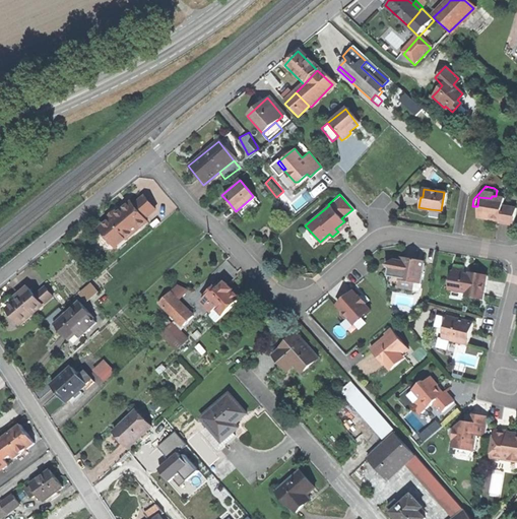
[(117,211),(100,225),(103,230),(103,234),(105,237),(111,238),(113,241),(121,235),(124,238),(146,220),(143,217),(153,209),(143,196),(132,204),(130,201),(117,211)]
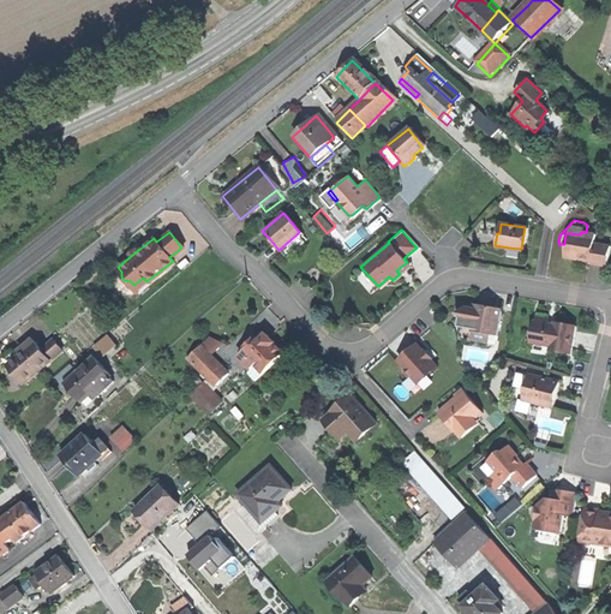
[(564,244),(563,256),(579,258),(579,257),(582,257),(588,258),(587,263),(604,266),(607,245),(592,243),(593,233),(586,232),(581,232),(580,234),(565,233),(564,244)]
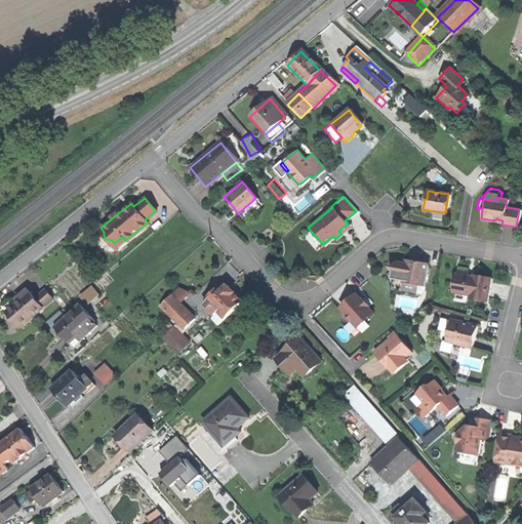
[(258,205),(253,200),(238,213),(243,218),(258,205)]
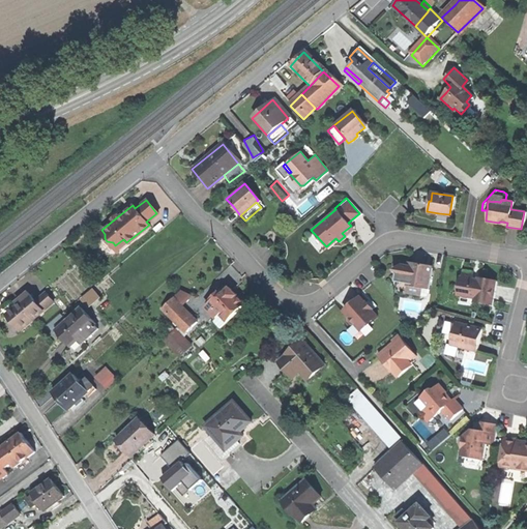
[(118,250),(126,242),(123,239),(115,245),(118,250)]
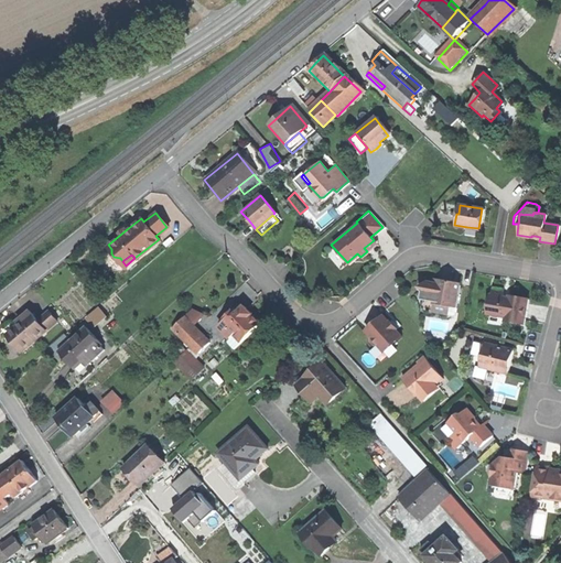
[(446,280),(433,278),(432,282),(431,290),(431,291),(433,291),(432,301),(432,302),(448,305),(454,306),(457,282),(446,280)]
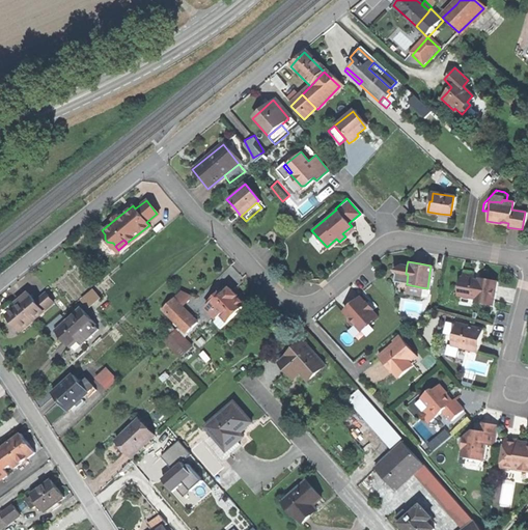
[(406,273),(407,266),(399,263),(392,269),(399,280),(400,272),(406,273)]
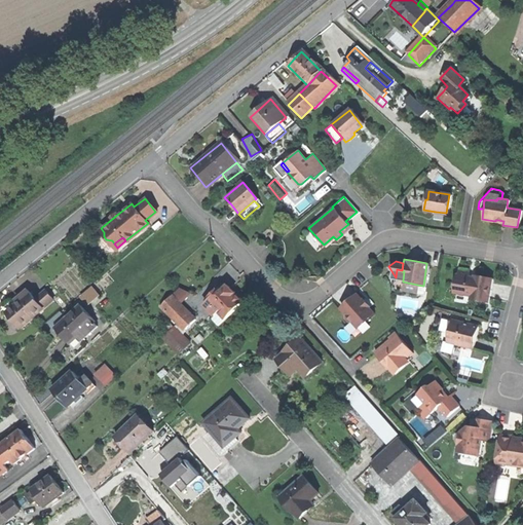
[(396,277),(395,279),(403,280),(404,271),(402,271),(402,270),(397,269),(396,277)]
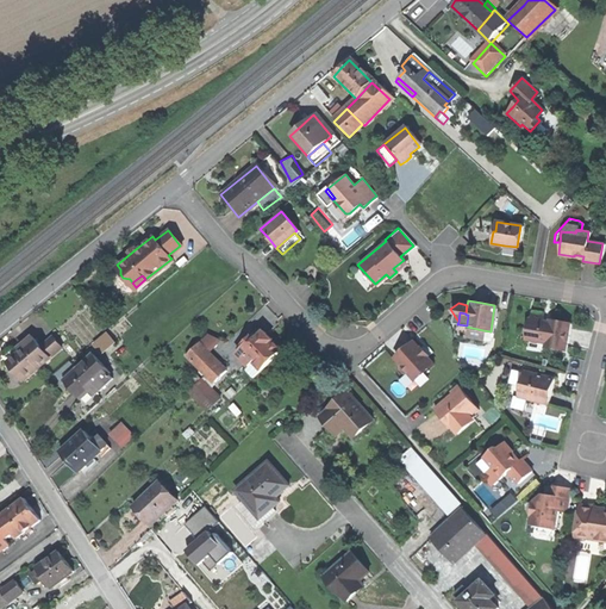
[(526,318),(523,339),(543,342),(550,343),(549,348),(563,350),(568,322),(560,321),(548,318),(547,324),(541,323),(541,315),(529,312),(528,318),(526,318)]
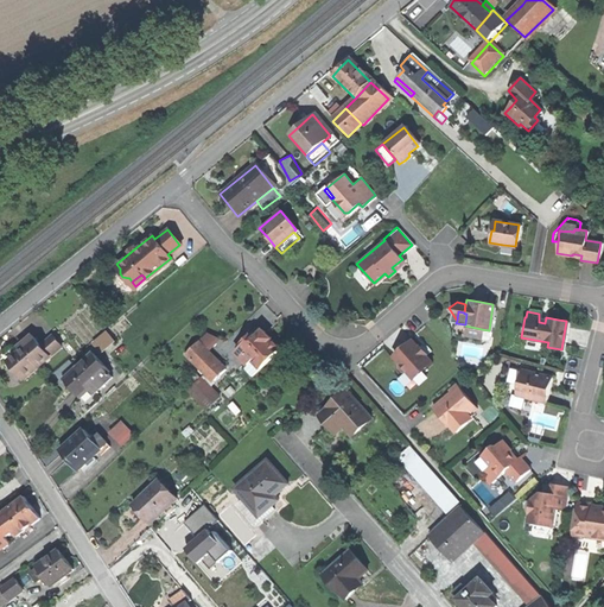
[(465,326),(465,324),(456,323),(455,333),(481,337),(482,329),(465,326)]
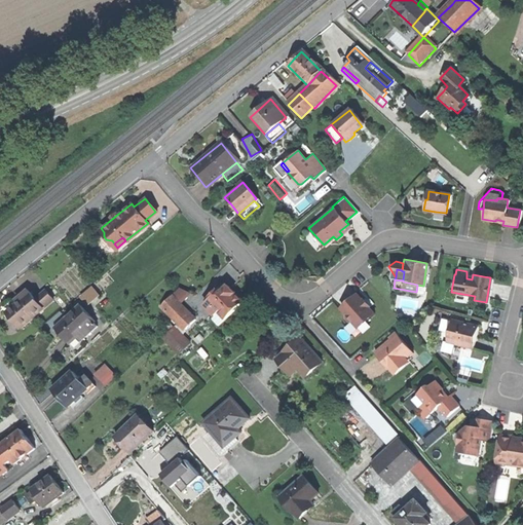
[(88,304),(102,293),(94,283),(80,294),(88,304)]
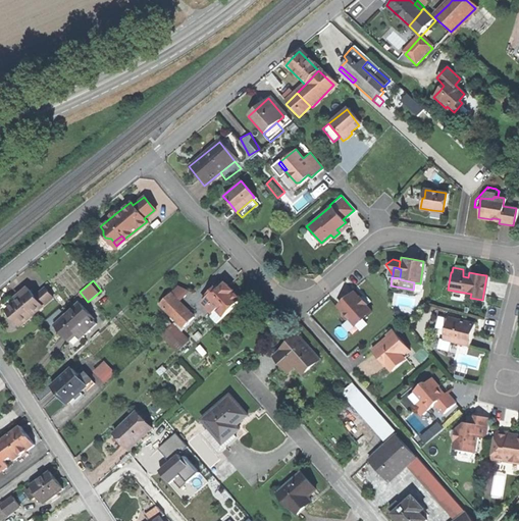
[(207,299),(203,302),(211,311),(215,308),(222,315),(240,298),(231,290),(223,281),(219,285),(217,282),(204,296),(207,299)]
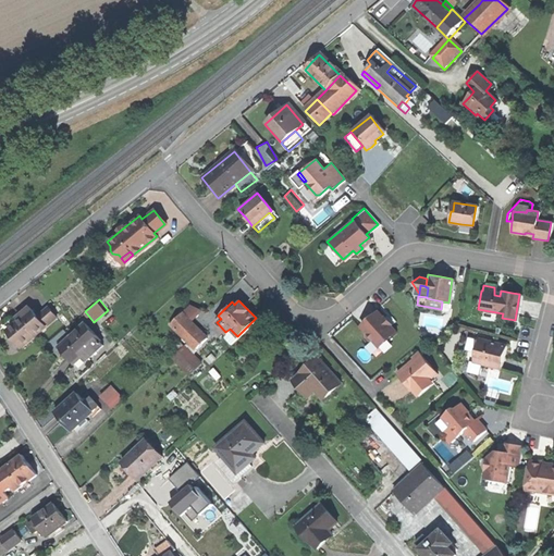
[(5,329),(19,345),(54,317),(45,306),(35,314),(27,305),(22,309),(17,312),(21,316),(5,329)]
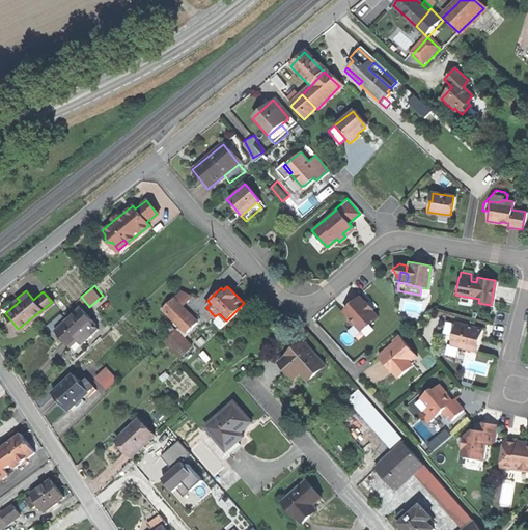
[(341,310),(359,330),(376,316),(358,296),(350,303),(341,310)]
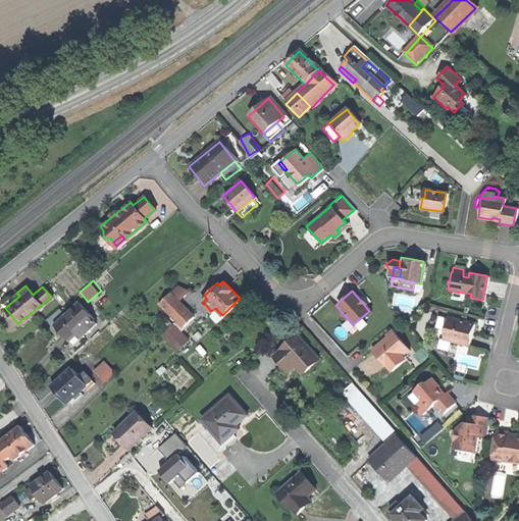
[(168,292),(158,301),(173,317),(184,308),(168,292)]
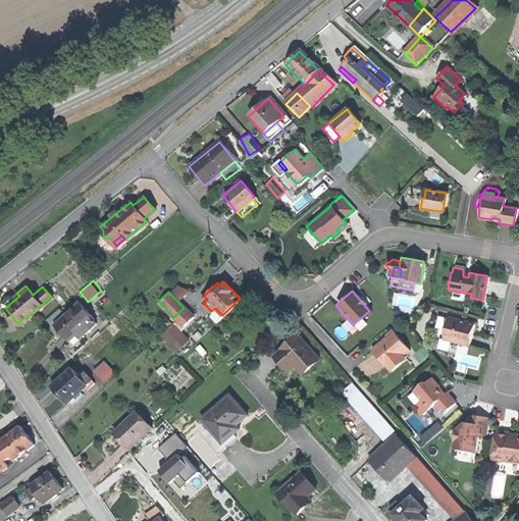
[(1,304),(5,308),(19,296),(16,293),(8,300),(7,299),(1,304)]
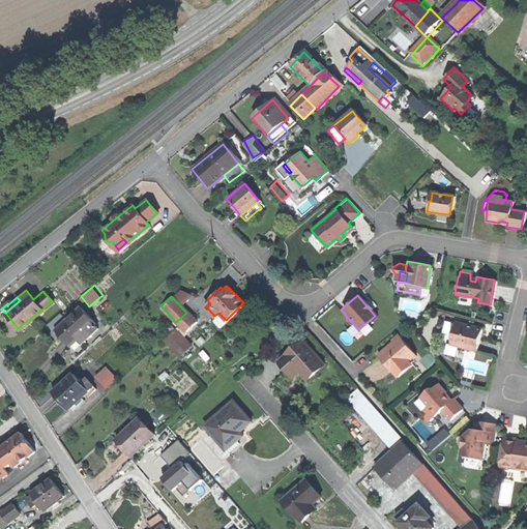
[(61,336),(68,345),(77,339),(93,324),(94,323),(80,306),(54,328),(61,336)]
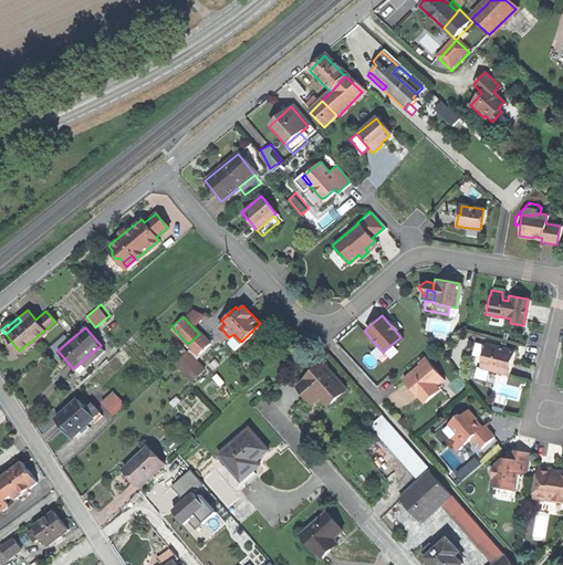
[(208,342),(199,334),(188,344),(197,353),(208,342)]
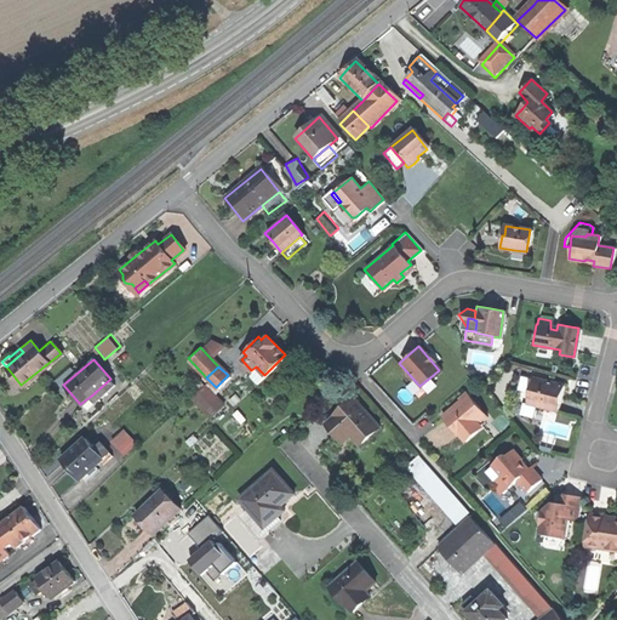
[(256,382),(264,375),(256,367),(251,370),(247,374),(256,382)]
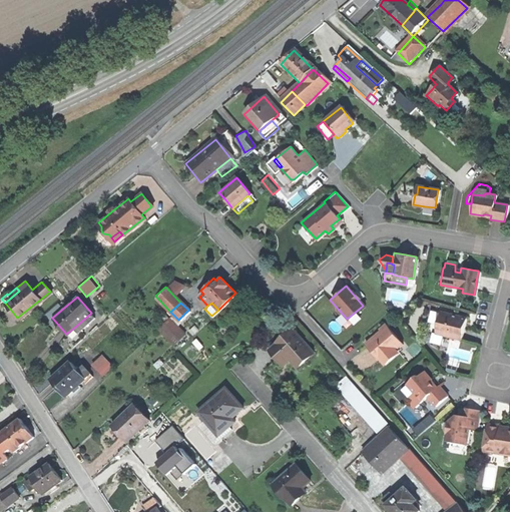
[(427,331),(434,333),(440,312),(432,310),(427,331)]
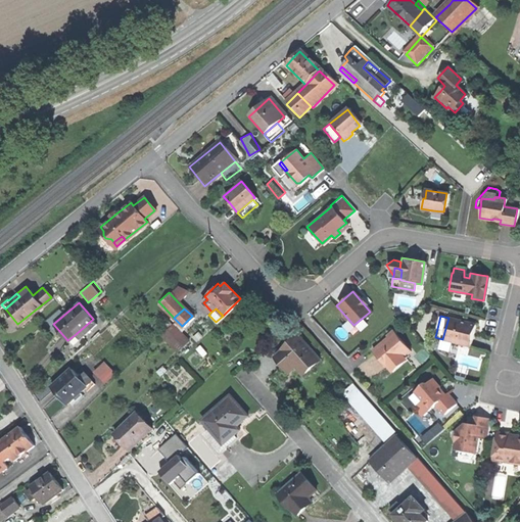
[(474,324),(448,318),(442,339),(468,345),(471,335),(474,324)]
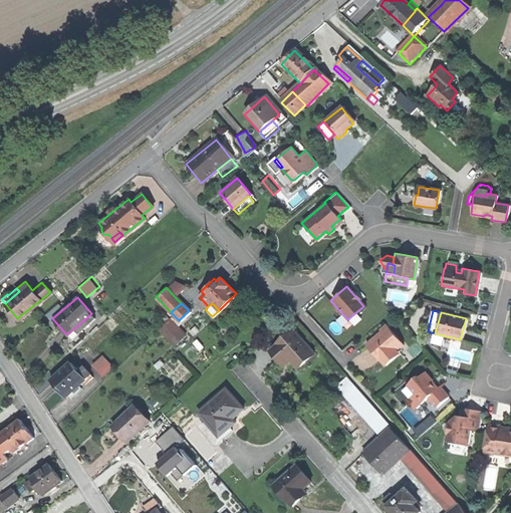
[(93,318),(90,314),(74,328),(77,331),(93,318)]
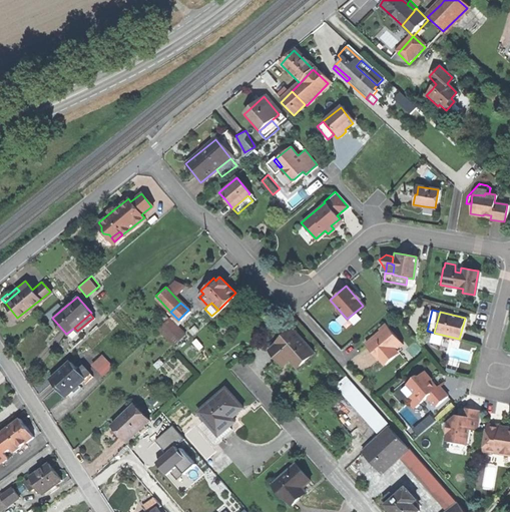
[(171,315),(158,328),(175,345),(188,332),(171,315)]
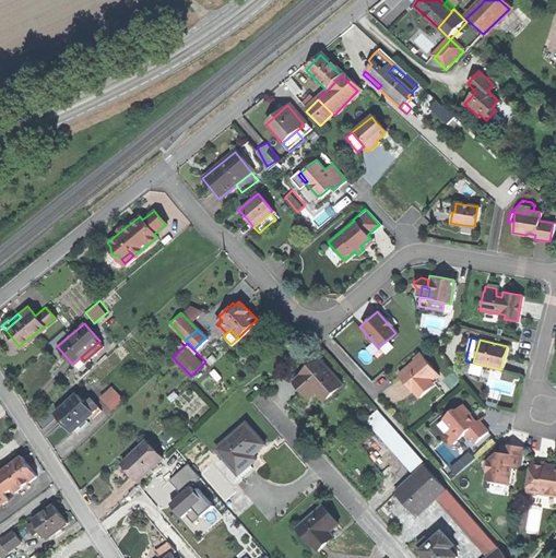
[(407,365),(397,374),(404,383),(412,391),(426,379),(430,380),(437,375),(418,353),(412,358),(415,363),(410,367),(407,365)]
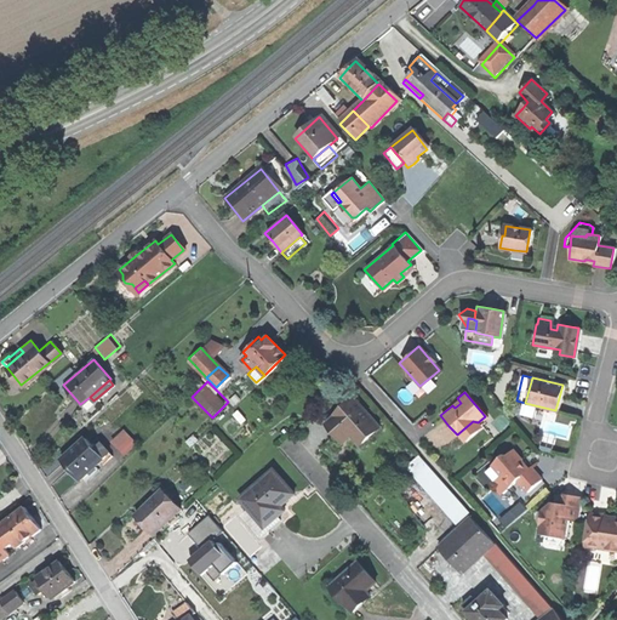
[(353,400),(325,425),(335,436),(342,428),(349,436),(358,447),(377,430),(353,400)]
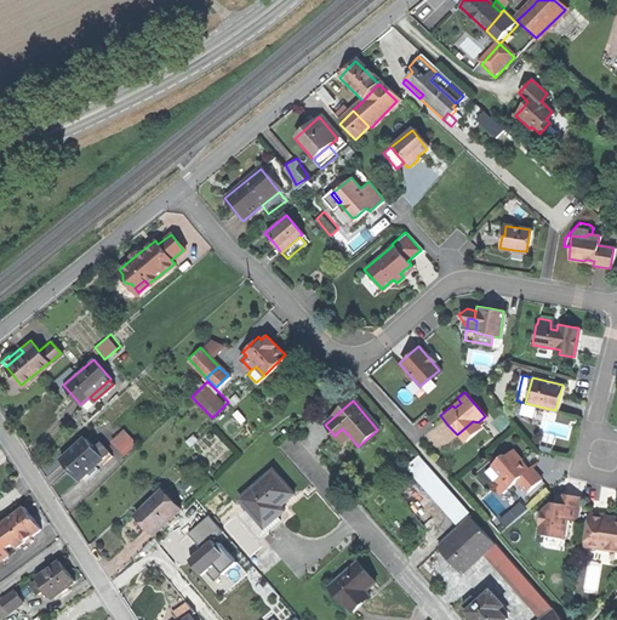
[(481,426),(478,422),(473,421),(457,434),(463,442),(481,426)]
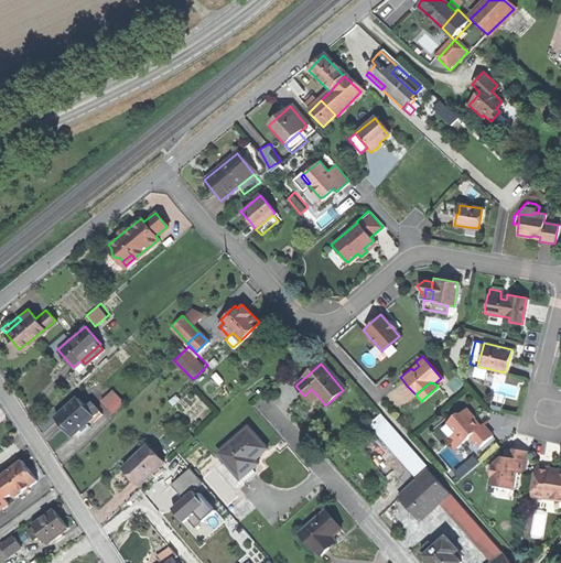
[(310,402),(317,396),(311,389),(304,396),(306,399),(310,402)]
